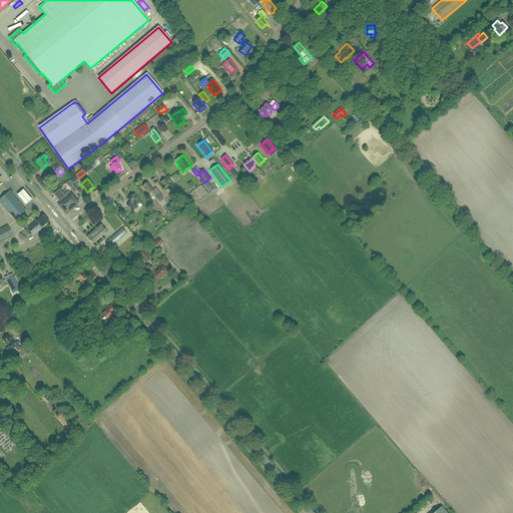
[(158,200),(162,196),(155,188),(153,190),(148,182),(142,187),(148,195),(152,192),(158,200)]
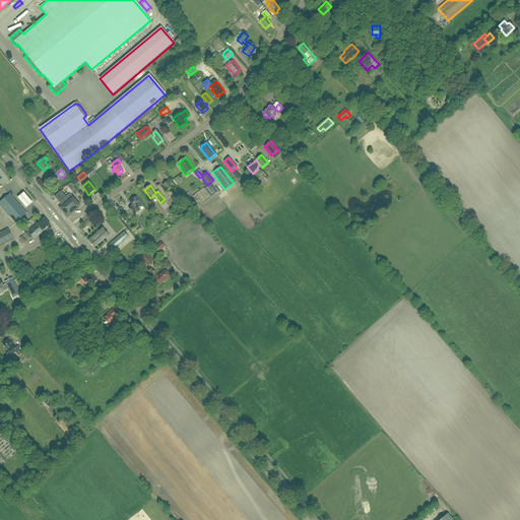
[(61,191),(59,193),(74,211),(80,206),(70,194),(66,197),(61,191)]
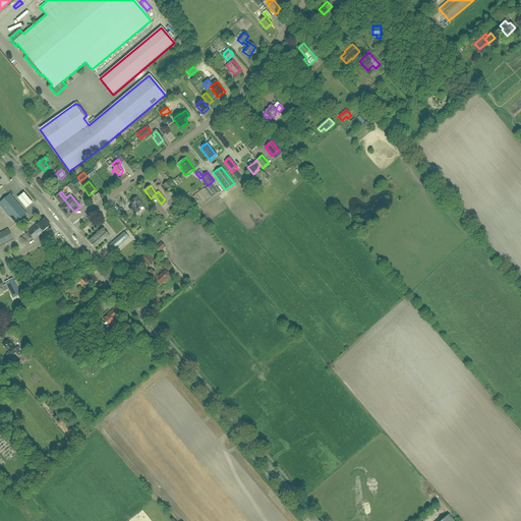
[(20,195),(17,198),(25,209),(30,206),(33,204),(23,193),(20,195)]
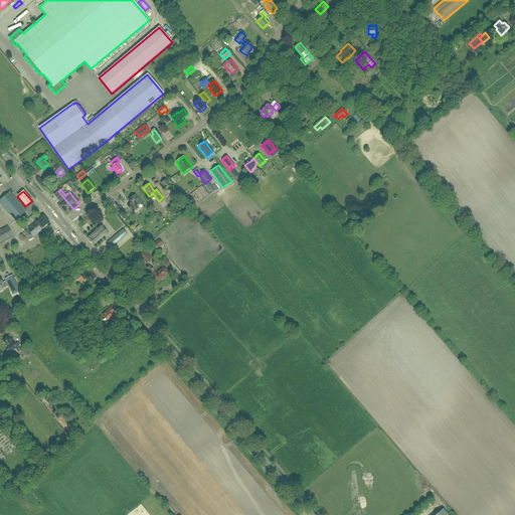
[(72,209),(73,209),(58,191),(53,195),(62,204),(59,206),(63,210),(66,213),(67,212),(68,213),(71,210),(72,210),(72,209)]
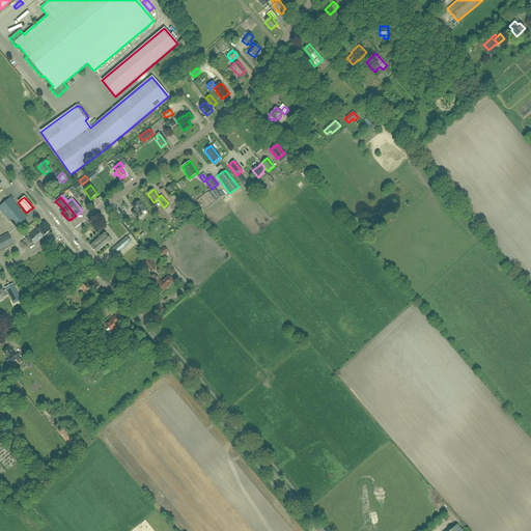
[(0,208),(16,228),(27,219),(10,198),(0,206),(0,208)]
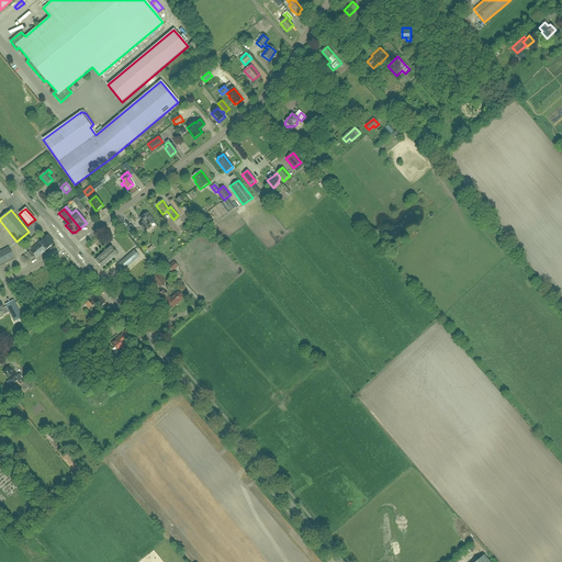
[(141,218),(143,222),(139,225),(144,232),(150,227),(148,225),(154,222),(147,213),(141,218)]
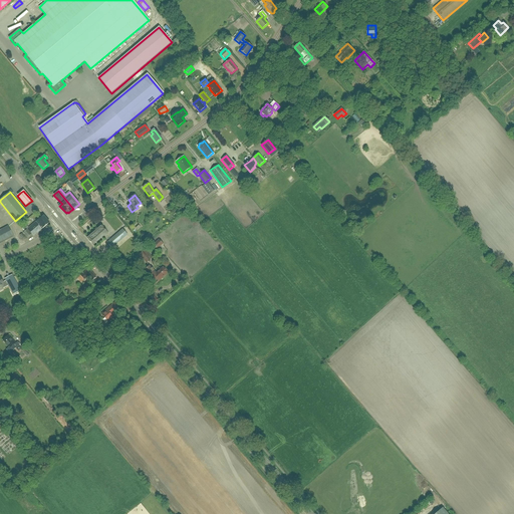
[(113,210),(116,214),(122,209),(119,205),(113,210)]
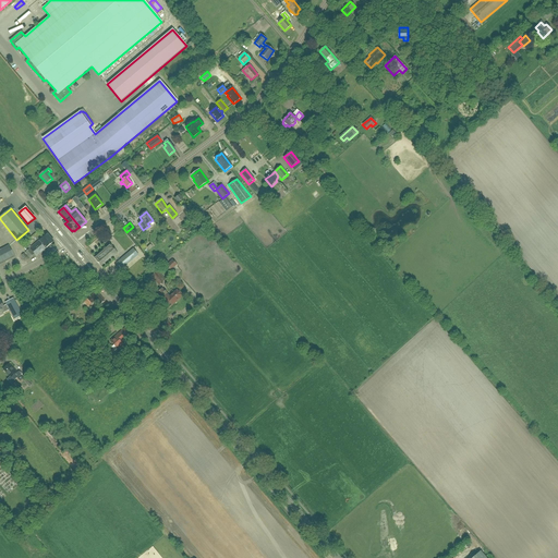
[(41,239),(48,246),(53,242),(51,239),(47,234),(41,239)]
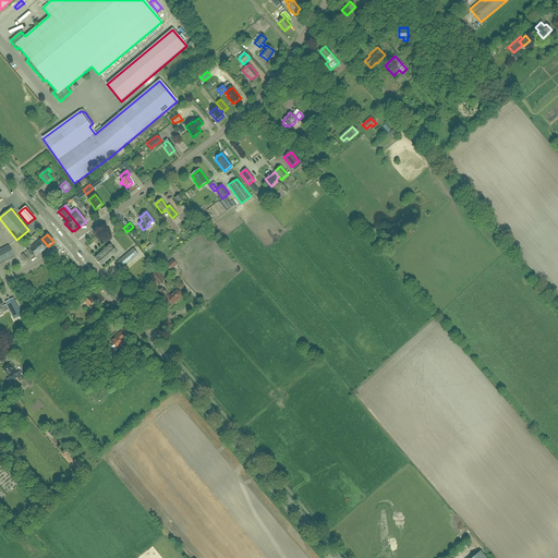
[(36,243),(43,251),(48,246),(41,239),(36,243)]
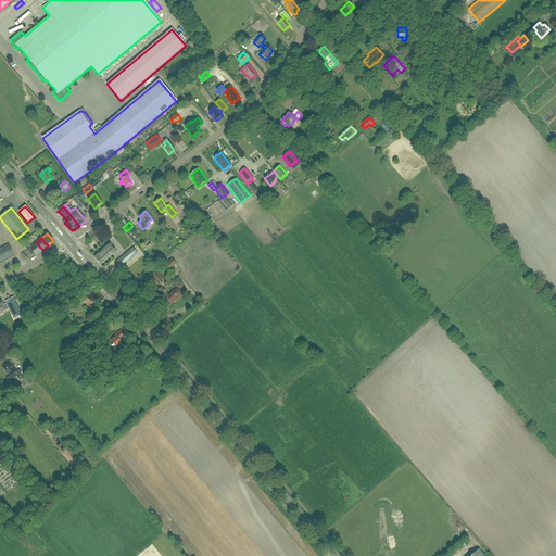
[(42,250),(36,242),(30,248),(36,255),(42,250)]
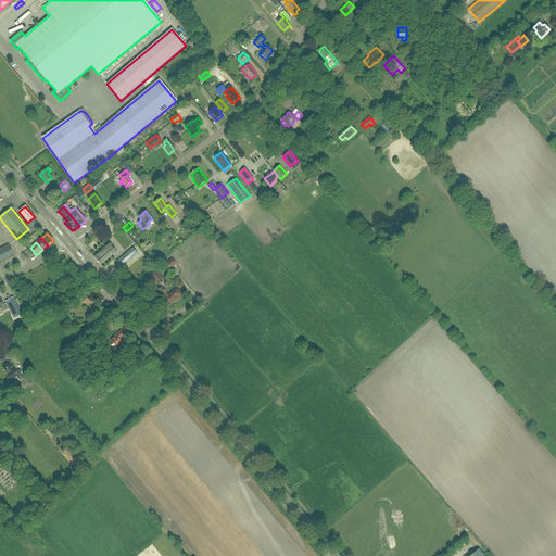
[(117,252),(109,243),(95,256),(93,257),(100,264),(108,257),(109,258),(111,256),(117,252)]
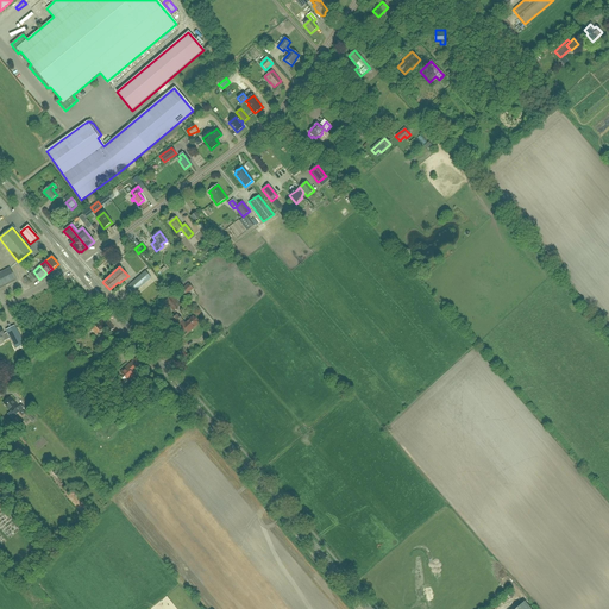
[(0,287),(16,280),(8,269),(1,272),(0,272),(0,287)]
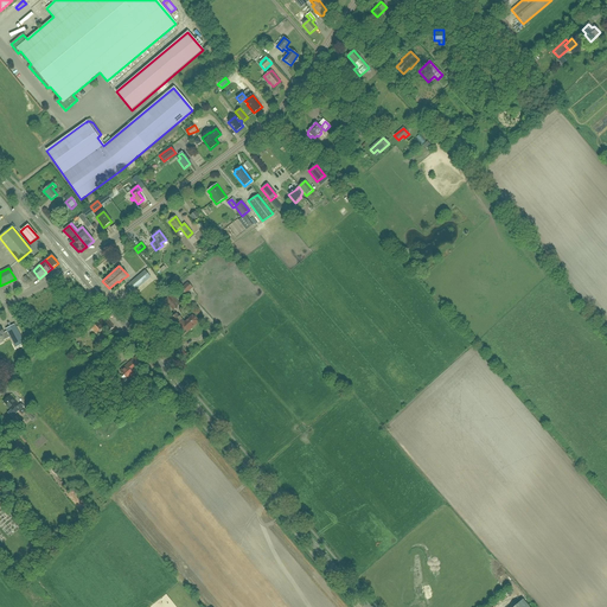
[(133,293),(151,278),(145,270),(127,286),(133,293)]
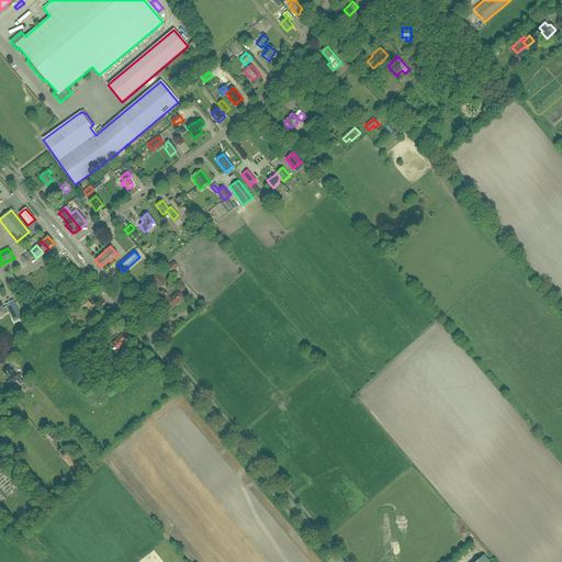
[(170,274),(178,267),(173,261),(165,269),(170,274)]
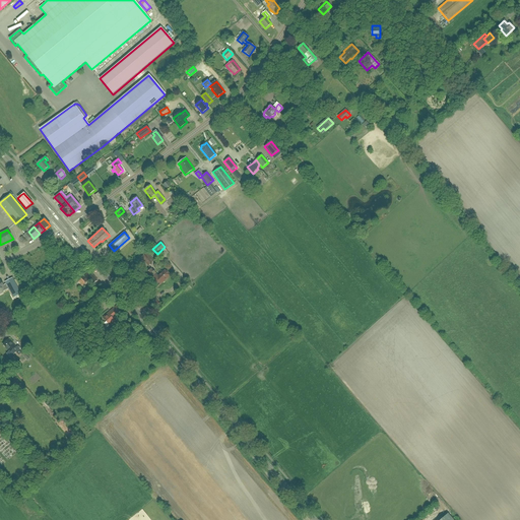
[(146,253),(141,257),(148,265),(153,261),(146,253)]
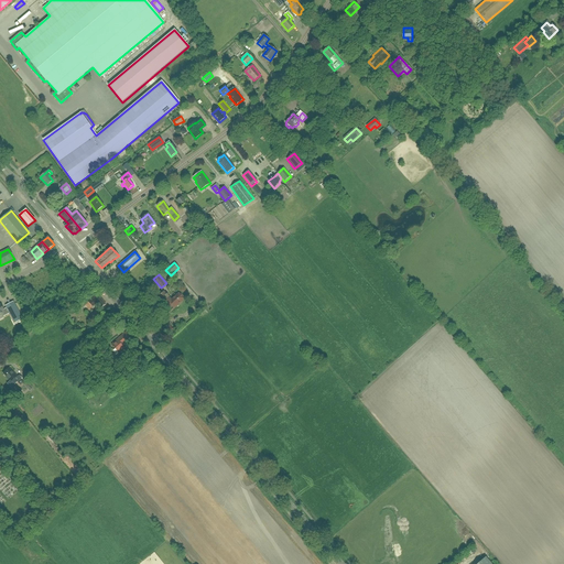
[(164,292),(161,295),(158,297),(171,312),(177,306),(176,305),(184,299),(179,293),(171,300),(164,292)]
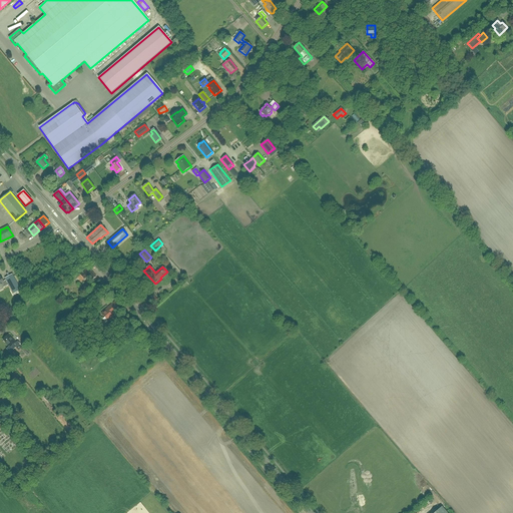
[(92,280),(96,277),(88,268),(80,275),(84,279),(88,276),(92,280)]
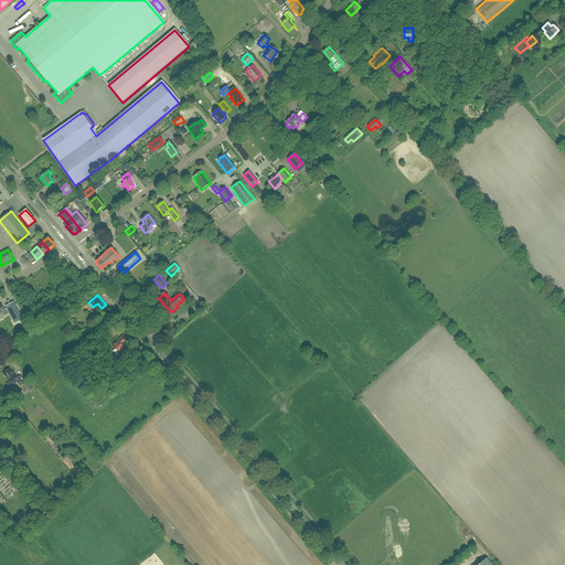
[(7,309),(9,315),(14,323),(22,320),(13,302),(6,306),(7,309)]
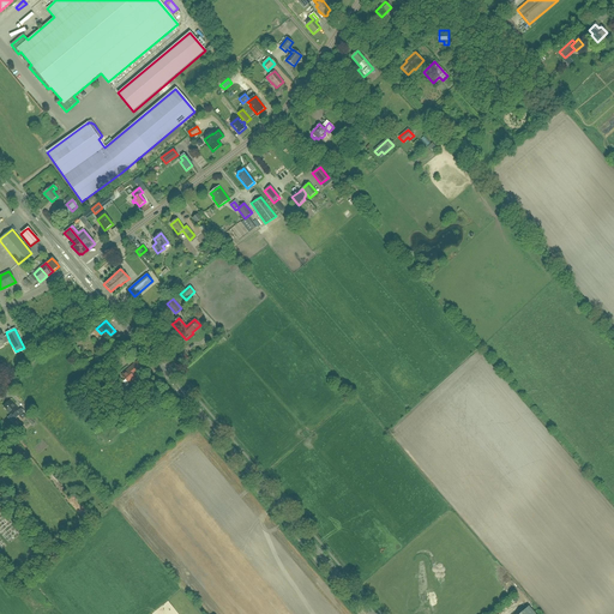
[(0,331),(0,330),(0,342),(1,341),(4,344),(10,342),(7,336),(4,337),(0,331)]
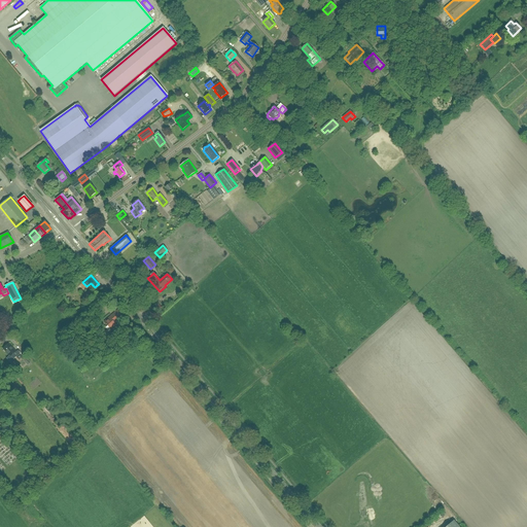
[(124,314),(119,309),(104,322),(111,330),(116,326),(114,323),(120,318),(119,317),(124,314)]
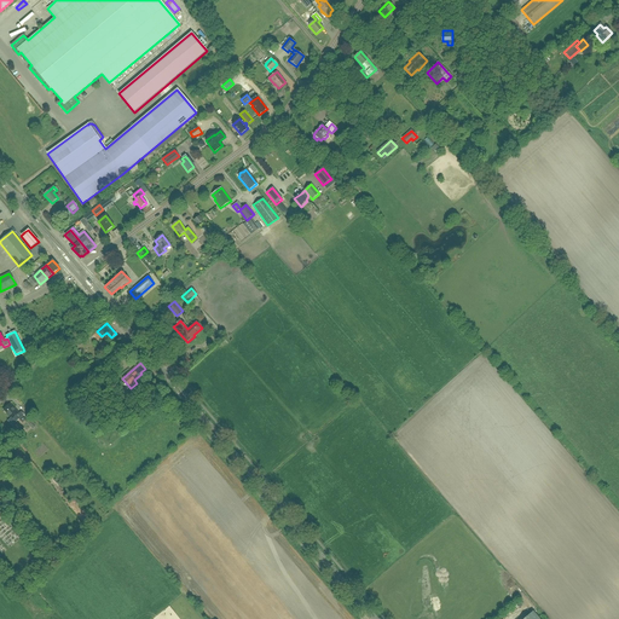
[(132,405),(139,399),(134,394),(128,399),(132,405)]
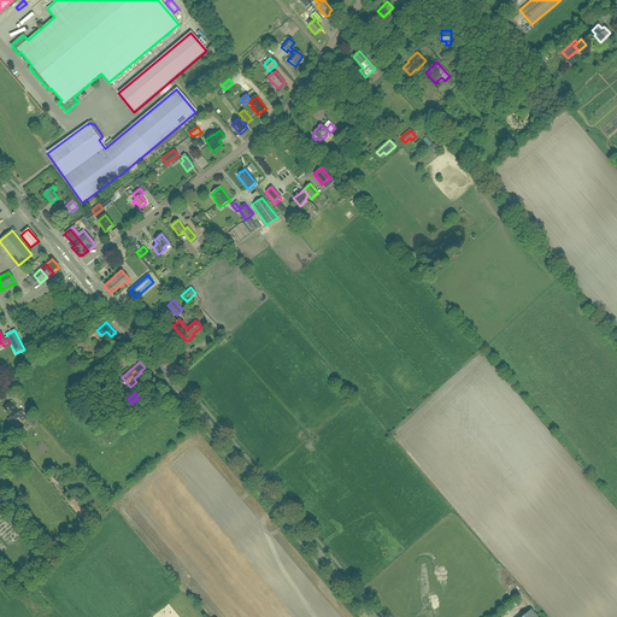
[(10,403),(4,409),(11,416),(7,419),(13,427),(18,422),(17,421),(24,413),(22,410),(18,412),(10,403)]
